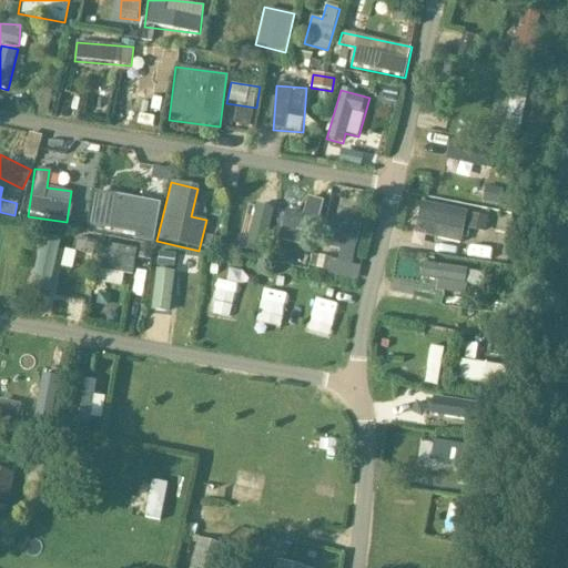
[(94,192),(88,231),(153,242),(160,203),(94,192)]
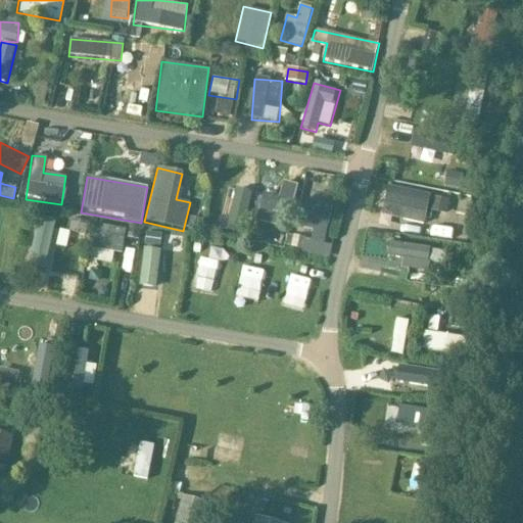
[(384,187),(380,218),(426,224),(430,193),(384,187)]
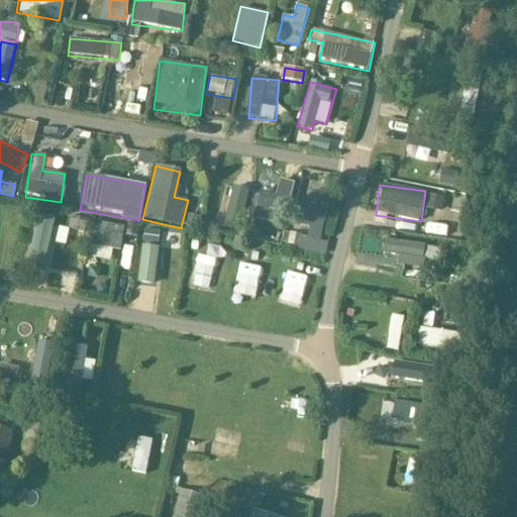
[(431,194),(427,208),(441,213),(446,199),(431,194)]
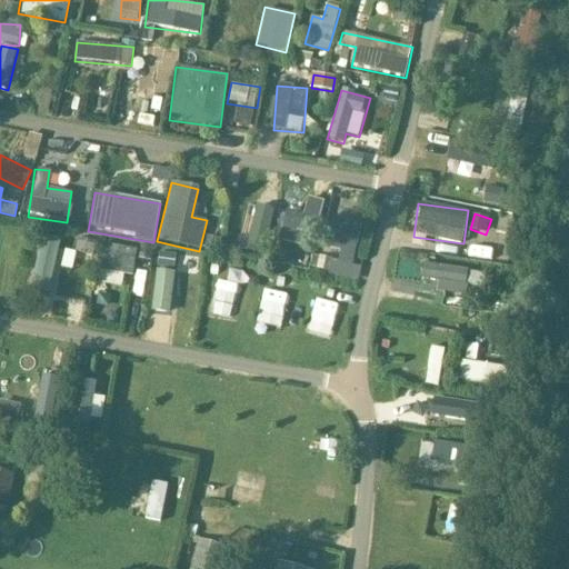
[(328,217),(317,272),(353,280),(366,225),(328,217)]
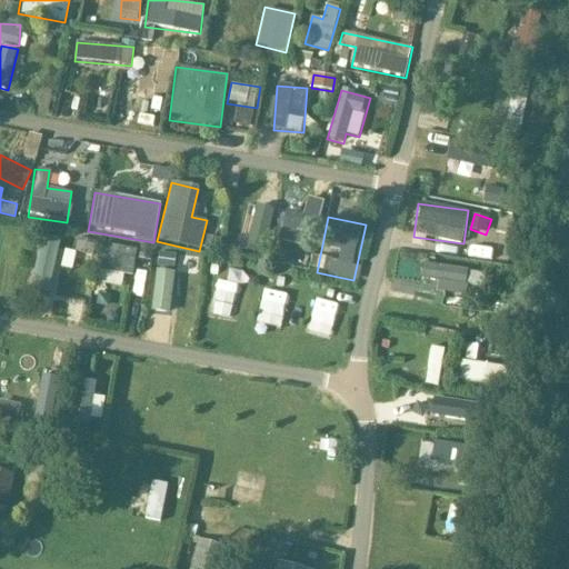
[(98,285),(131,286),(132,247),(99,246),(98,285)]
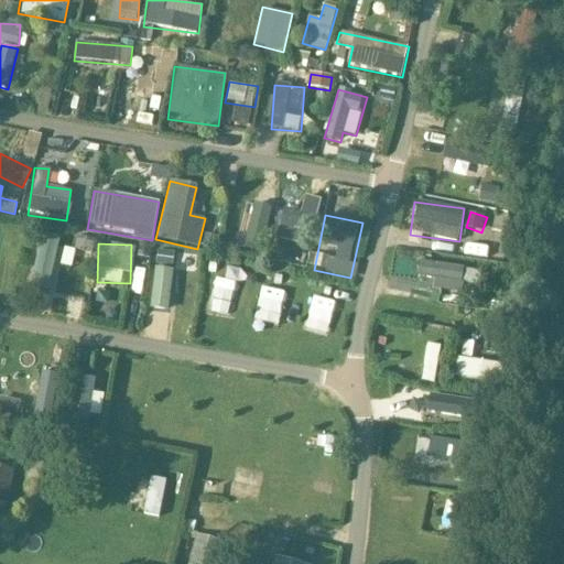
[(29,289),(46,293),(54,257),(36,253),(29,289)]
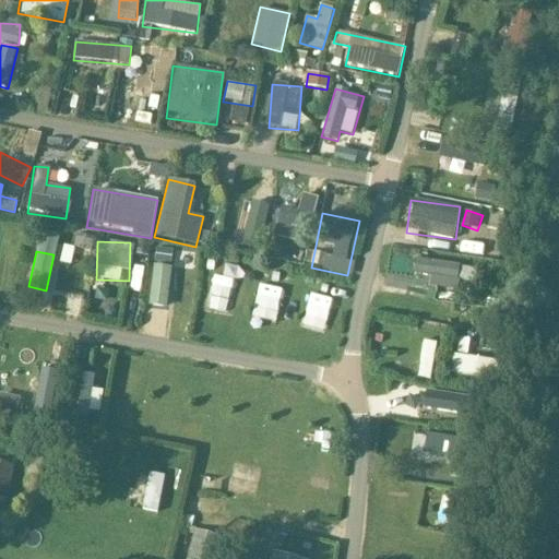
[(397,261),(394,282),(458,289),(461,268),(408,261),(408,262),(397,261)]
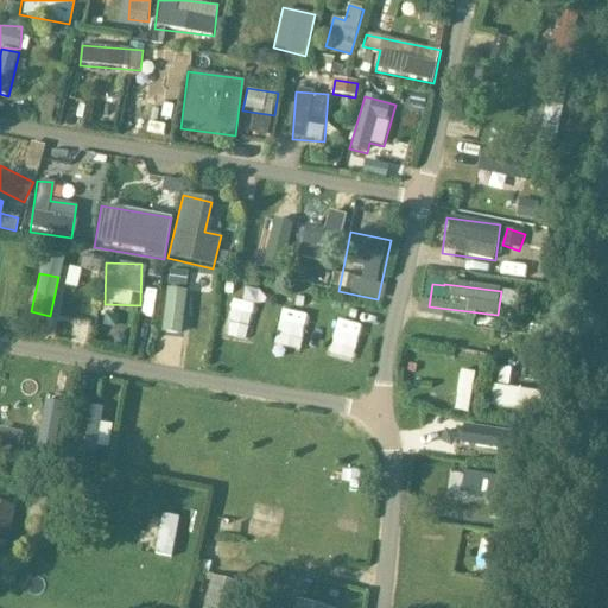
[(183,336),(190,291),(168,287),(160,331),(183,336)]
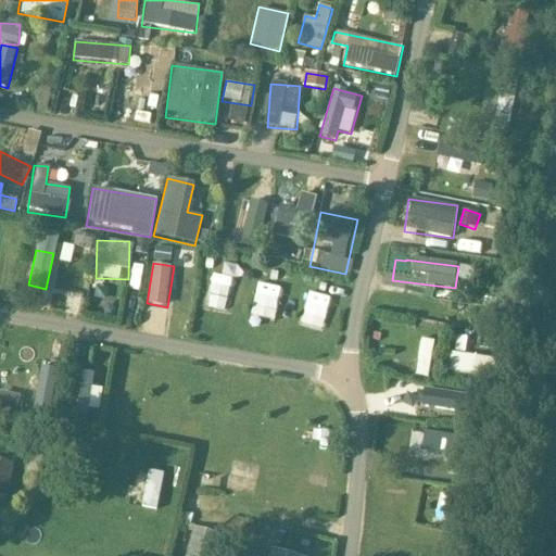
[(230,311),(235,278),(211,275),(206,307),(230,311)]
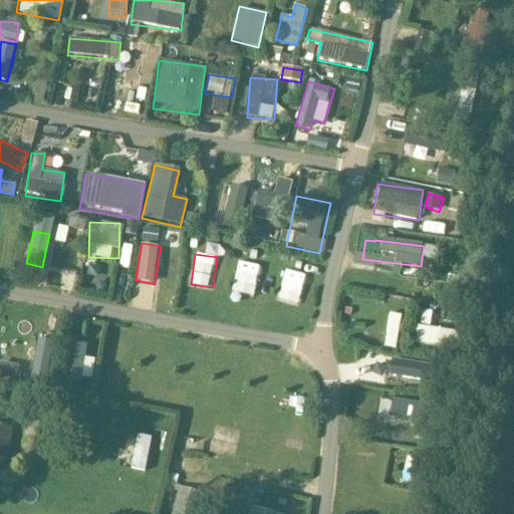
[(239,264),(233,292),(253,296),(259,268),(239,264)]
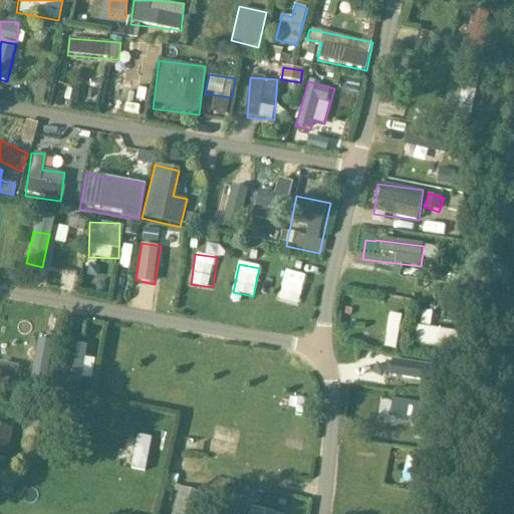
[(303,304),(304,274),(283,272),(281,303),(303,304)]
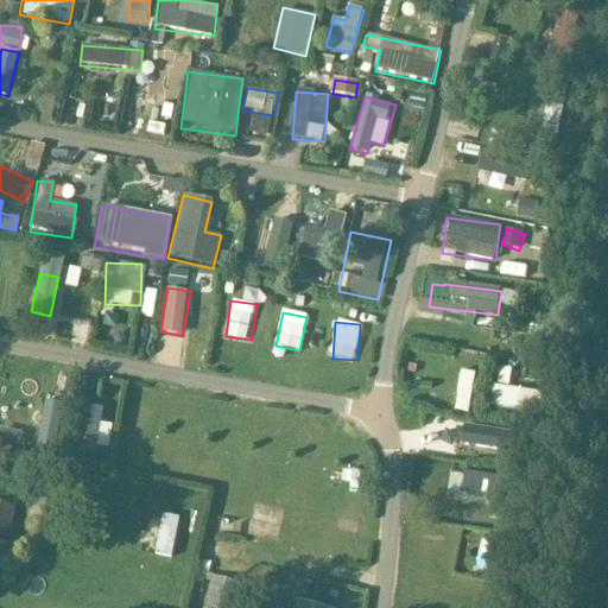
[(470,413),(475,372),(458,371),(455,411),(470,413)]
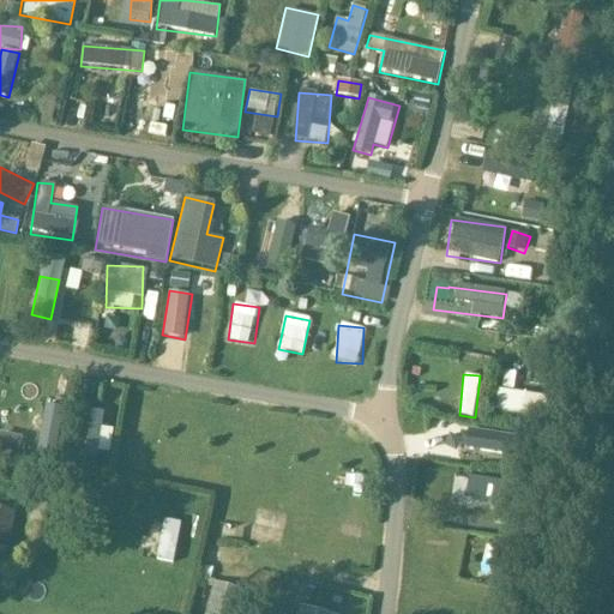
[(525,414),(529,393),(498,389),(494,409),(525,414)]
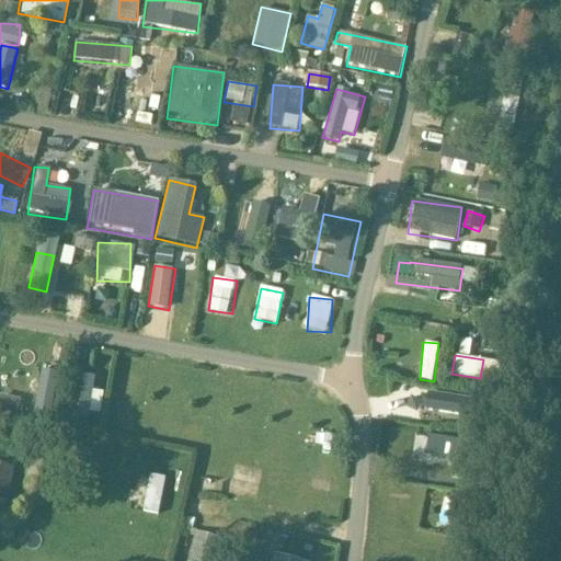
[(53,418),(54,371),(36,370),(35,416),(53,418)]
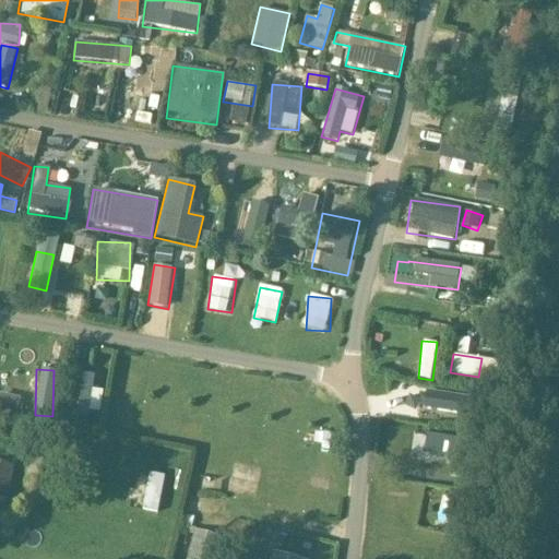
[(100,415),(103,390),(93,389),(94,375),(78,373),(74,413),(100,415)]
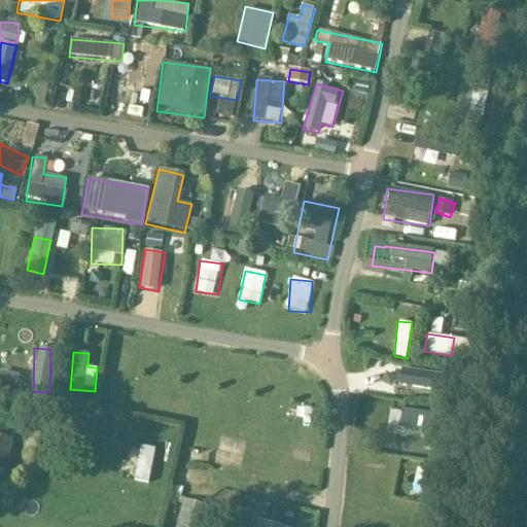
[(391,428),(409,434),(416,414),(399,408),(391,428)]
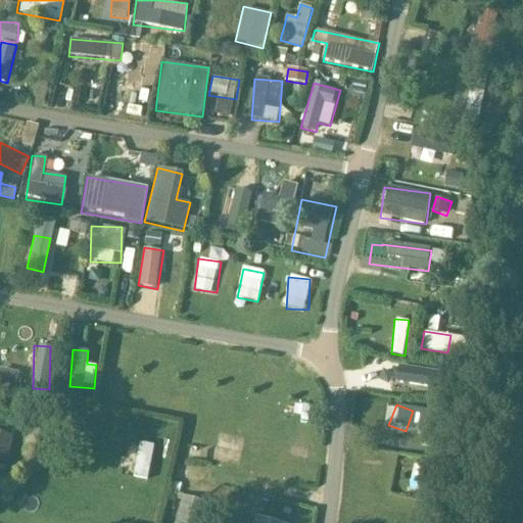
[(130,441),(127,481),(149,483),(153,443),(130,441)]
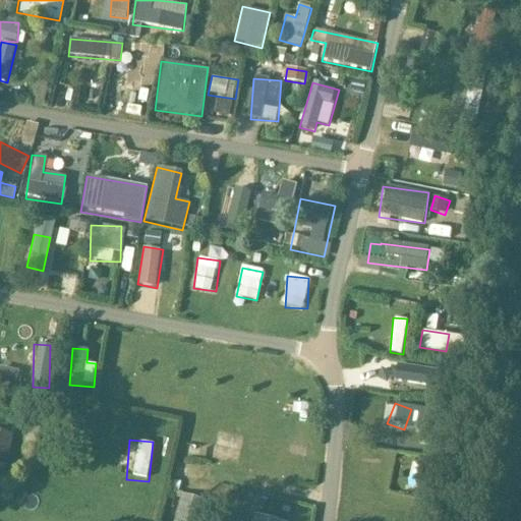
[(201,520),(208,502),(181,495),(173,520),(201,520)]
